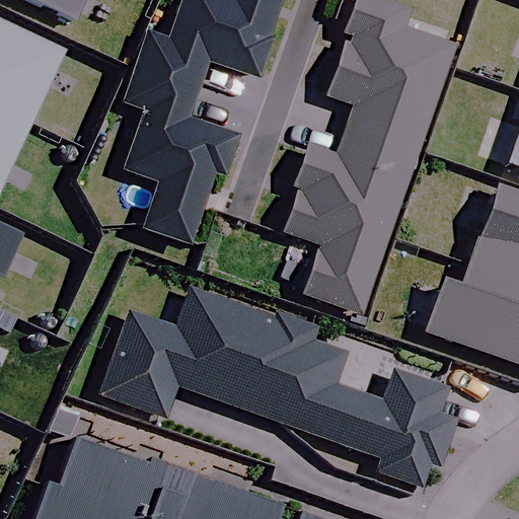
[(29,0),(74,21),(84,0),(29,0)]
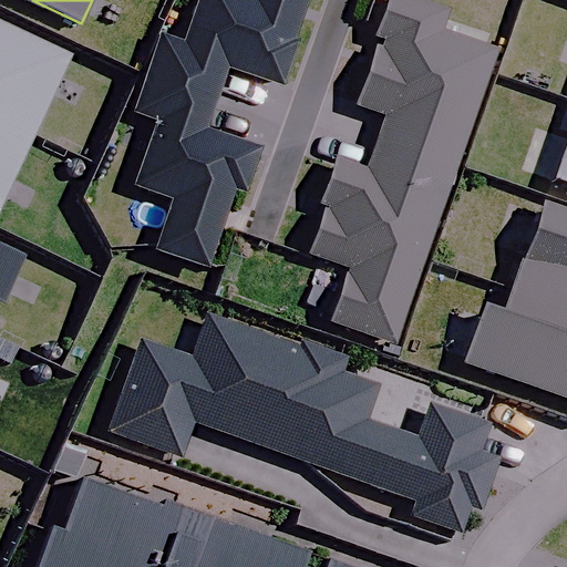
[(292,42),(306,0),(200,0),(185,45),(158,37),(146,71),(217,94),(226,66),(280,84),(295,42),(292,42)]
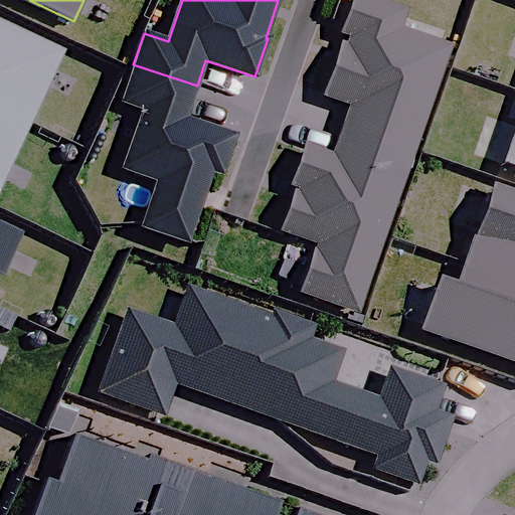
[(406,9),(379,0),(351,0),(341,32),(345,34),(324,95),(349,103),(340,129),(412,153),(449,45),(400,29),(406,9)]
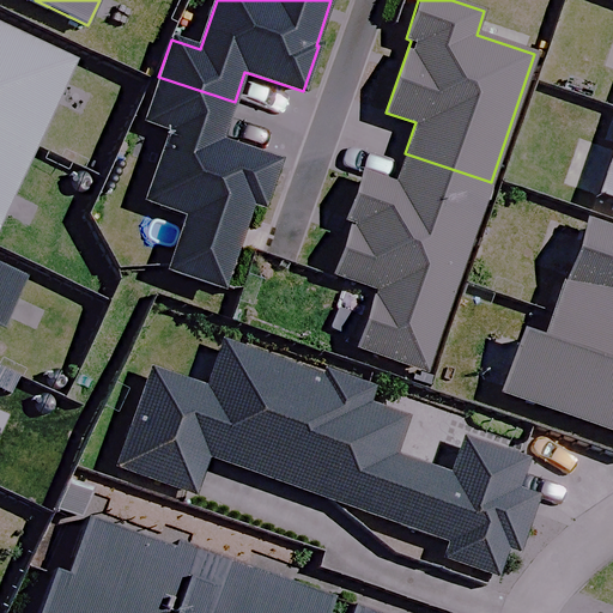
[(80,62),(0,23),(0,127),(38,146),(80,62)]
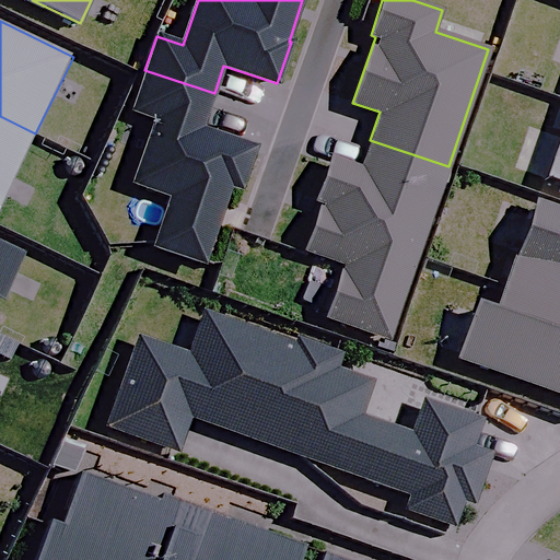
[(202,129),(214,93),(144,70),(131,109),(155,118),(133,184),(171,197),(154,246),(203,263),(229,186),(241,190),(256,147),(202,129)]
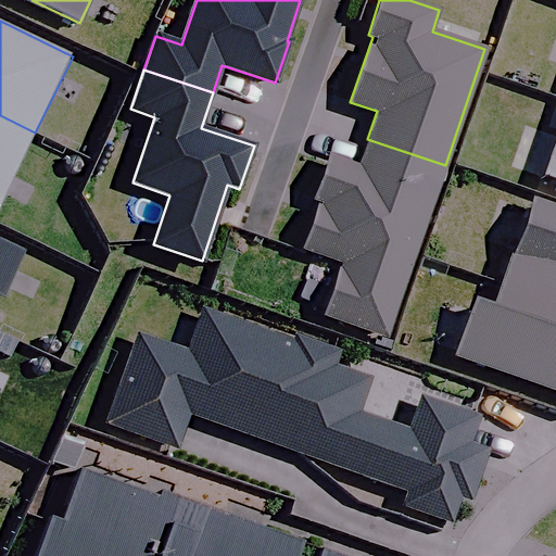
[(0,204),(35,133),(0,115),(0,204)]
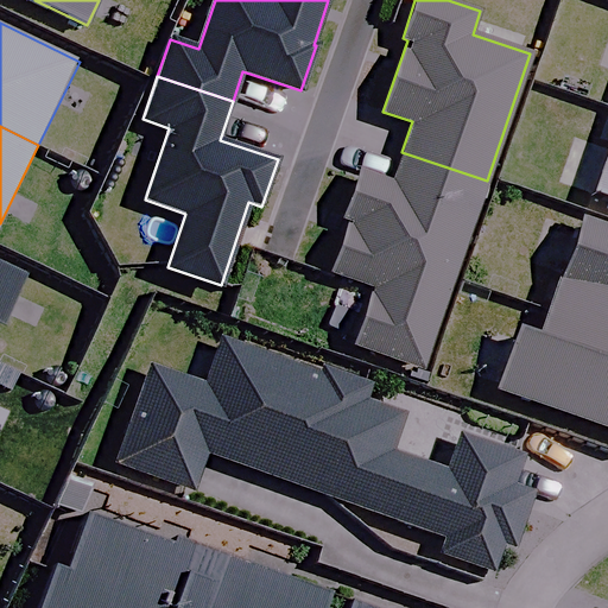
[(487,181),(401,152),(391,183),(360,172),(343,220),(349,222),(333,272),(374,286),(354,347),(423,371),(487,181)]
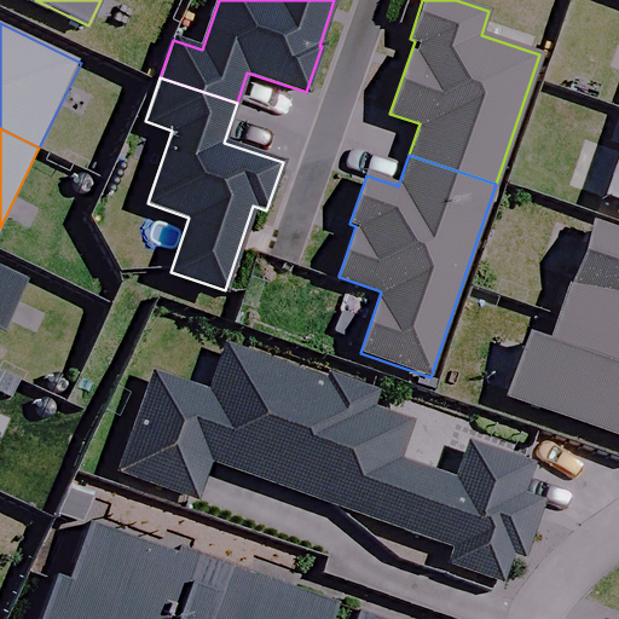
[(618,157),(606,197),(618,202),(618,157)]
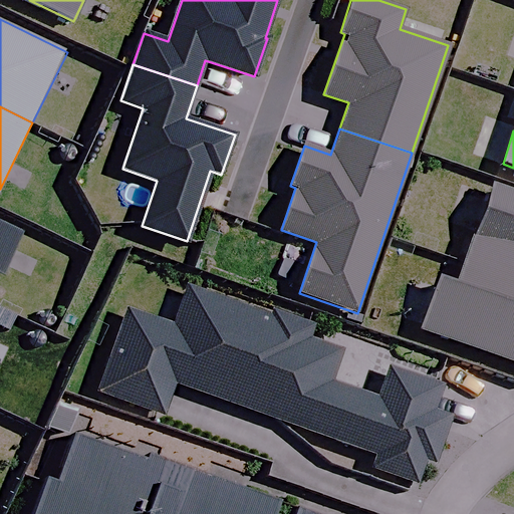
[(513,193),(488,185),(462,261),(513,278),(513,193)]
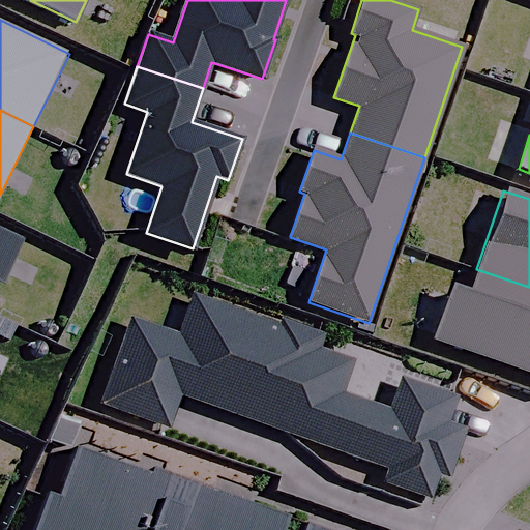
[(21,241),(0,231),(0,283),(0,284),(21,241)]
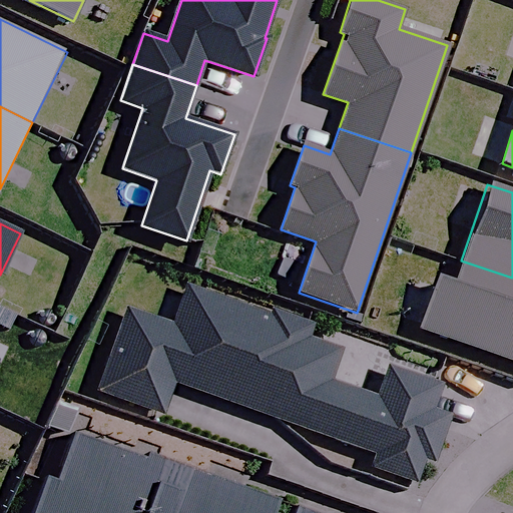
[(512,362),(512,278),(461,261),(453,284),(437,278),(420,330),(512,362)]
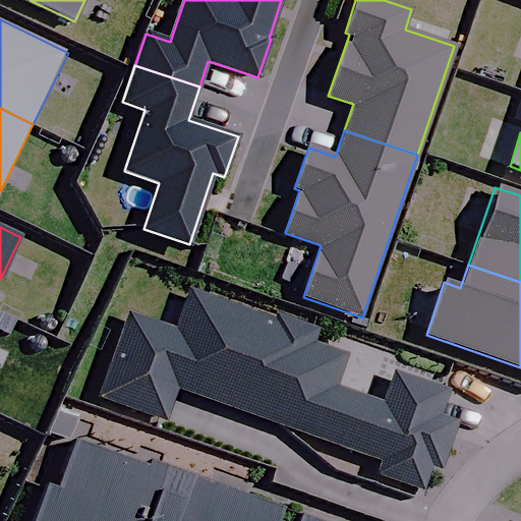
[(314,342),(319,331),(276,316),(275,321),(190,292),(176,331),(127,314),(98,397),(165,419),(176,387),(286,424),(314,342)]
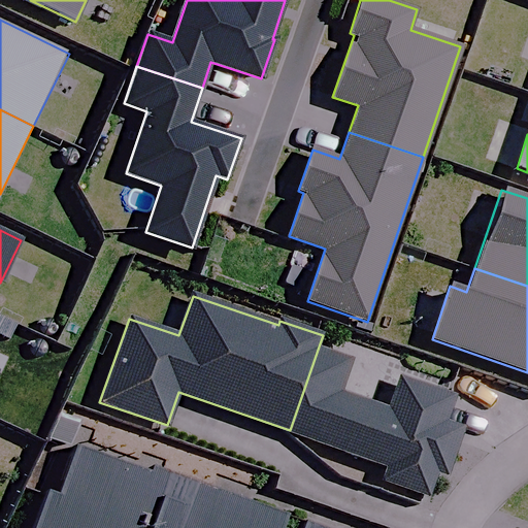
[(354,359),(319,347),(290,430),(388,464),(383,482),(430,497),(438,472),(446,475),(462,427),(446,422),(455,394),(399,374),(387,409),(342,394),(354,359)]
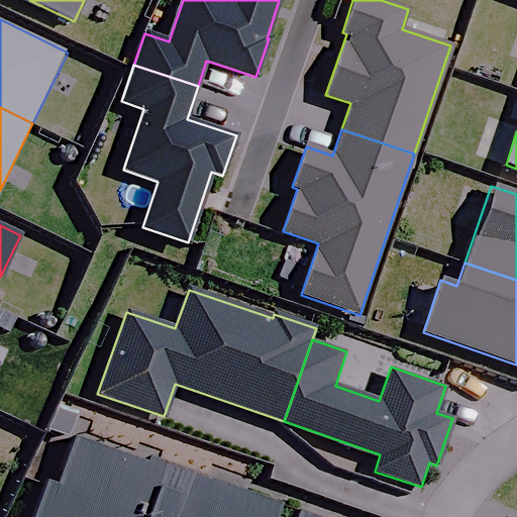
[(276,516),(281,506),(151,460),(149,466),(74,439),(57,488),(45,484),(33,516),(276,516)]
